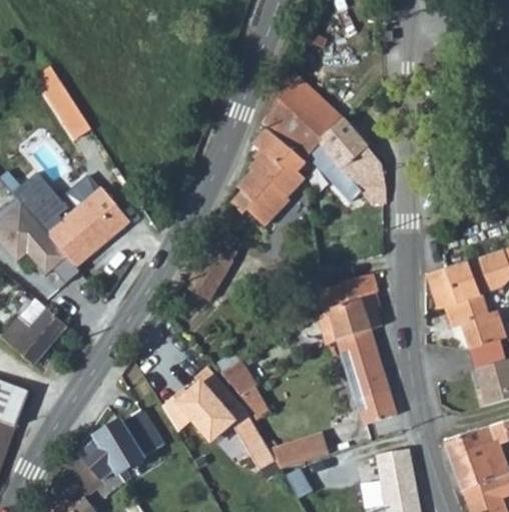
[(32,75),(75,140),(90,129),(49,65),(32,75)]
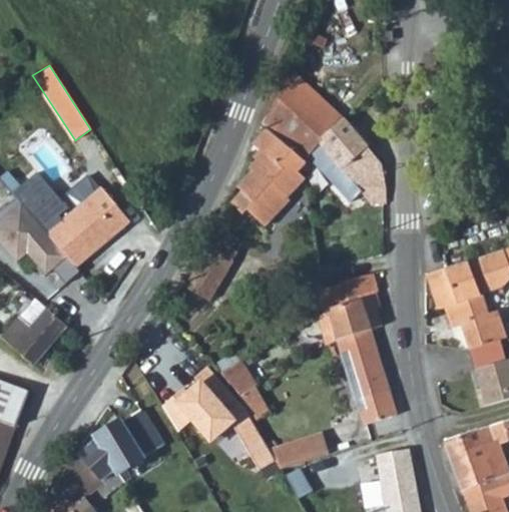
[(260,120),(265,125),(302,160),(332,129),(345,120),(339,112),(293,75),(260,120)]
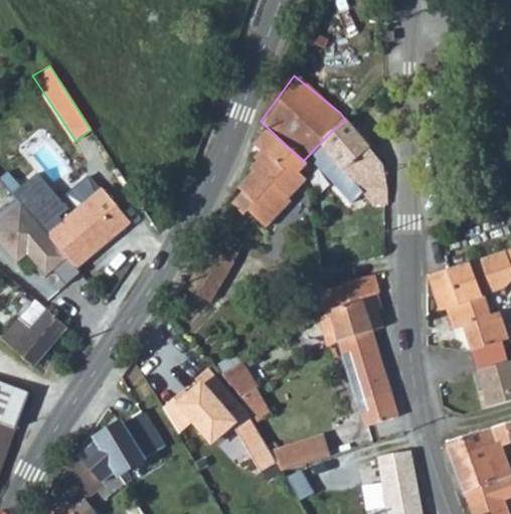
[(303,161),(304,164),(298,170),(304,176),(316,164),(324,172),(352,211),(365,201),(355,186),(342,168),(368,151),(346,121),(333,130),(303,161)]
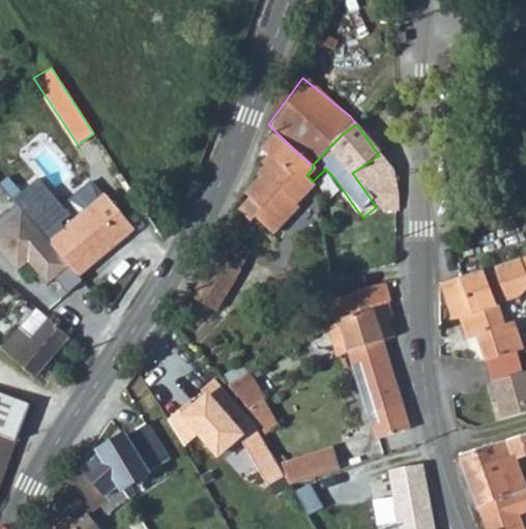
[(273,129),(260,146),(270,156),(258,171),(261,174),(247,189),(262,203),(255,211),(273,228),(298,201),(296,199),(313,181),(307,175),(313,169),(312,166),(273,129)]
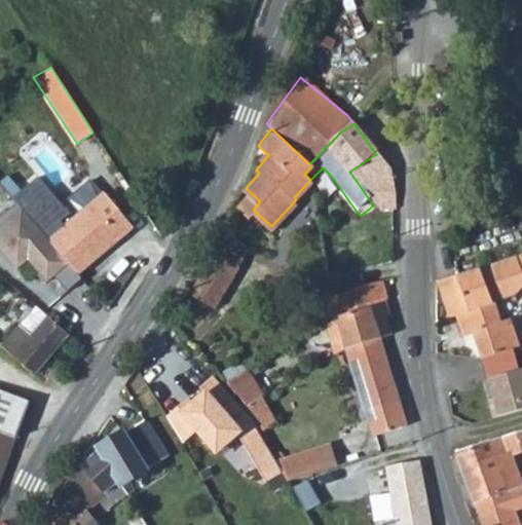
[(349,172),(363,190),(373,205),(374,205),(379,212),(395,212),(394,196),(392,196),(386,174),(388,172),(376,154),(349,172)]
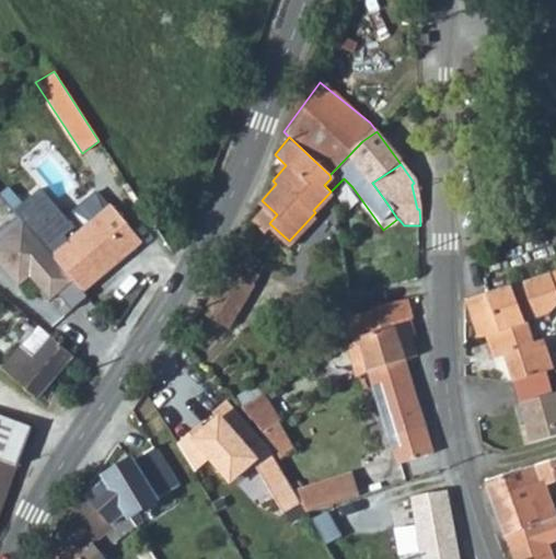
[(51,254),(78,286),(106,261),(111,266),(140,240),(111,205),(51,254)]
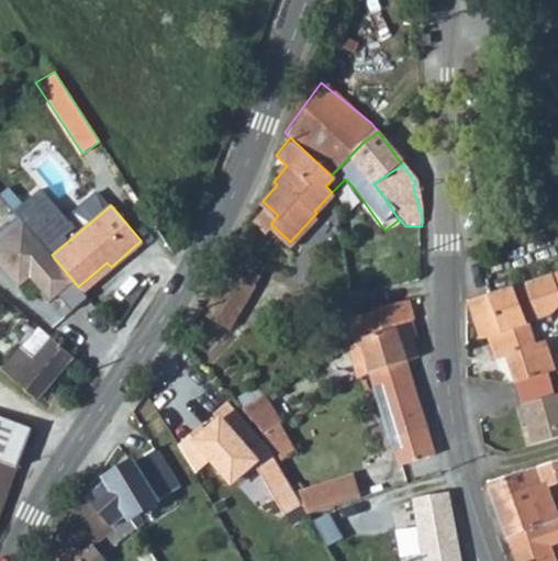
[(486,215),(492,232),(502,228),(495,212),(486,215)]
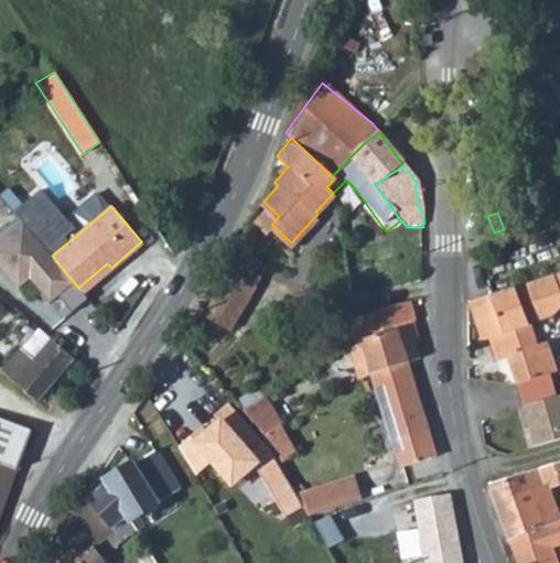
[(18,217),(0,231),(0,263),(20,287),(30,278),(51,302),(57,295),(73,313),(88,300),(83,293),(78,288),(52,256),(18,217)]
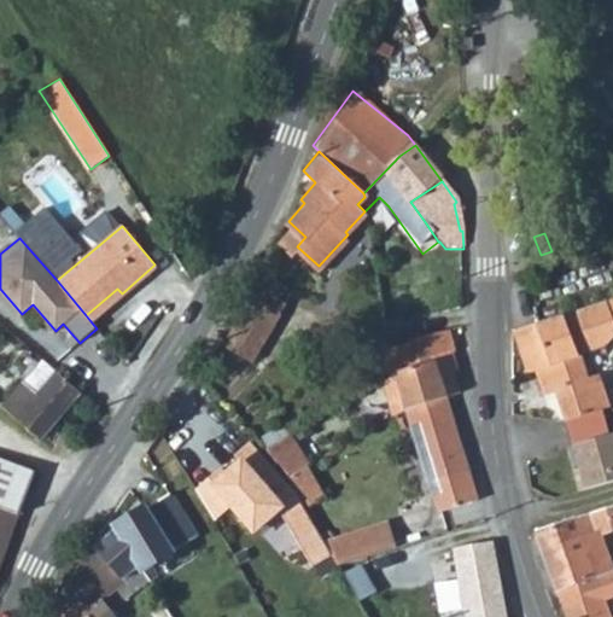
[(292,310),(280,303),(289,289),(262,271),(225,342),(250,356),(272,319),(284,326),(292,310)]
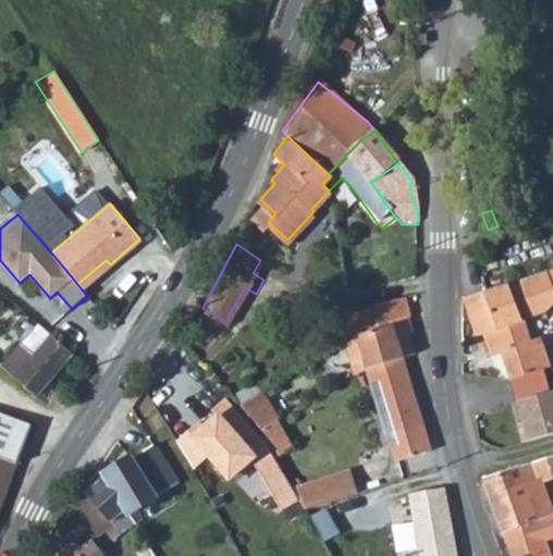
[(77,284),(82,289),(110,264),(106,260),(77,284)]
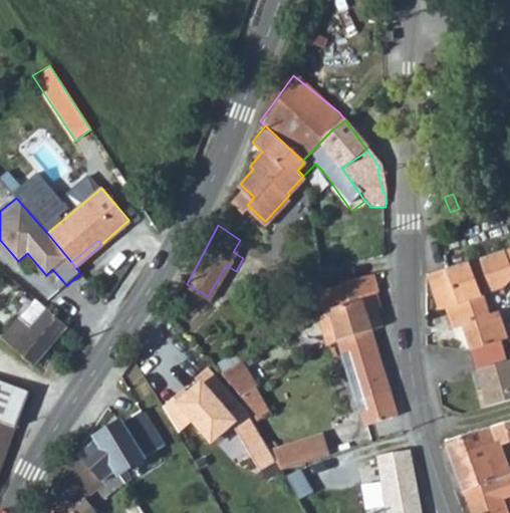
[(509,244),(427,271),(437,305),(452,300),(489,289),(509,281),(509,244)]
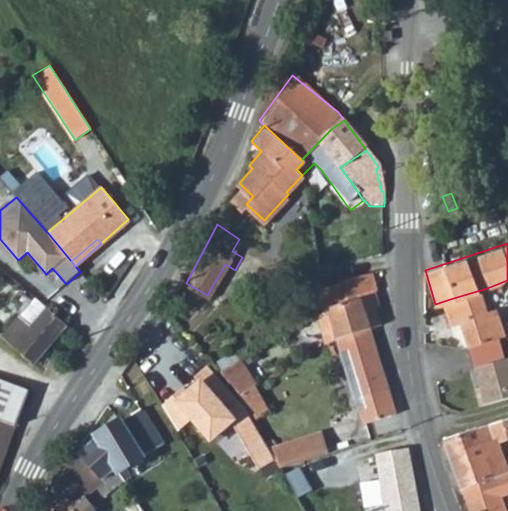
[(327,304),(334,339),(336,338),(369,326),(381,322),(371,290),(378,288),(373,267),(366,270),(366,272),(345,278),(352,299),(327,304)]
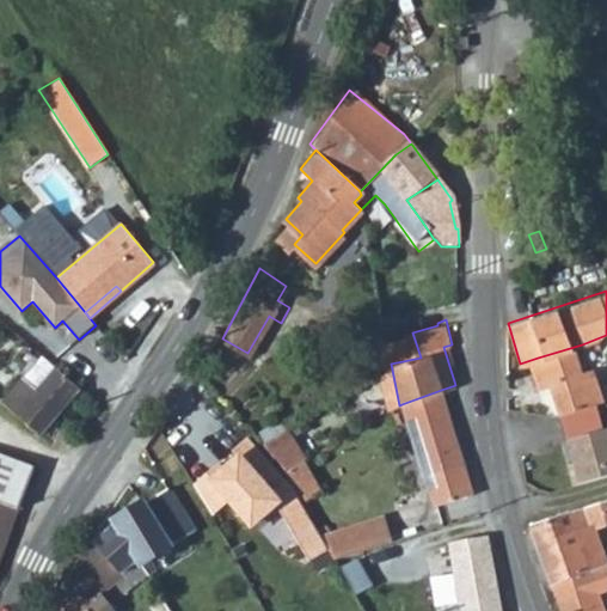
[(538,358),(545,384),(556,379),(568,413),(606,398),(606,385),(600,362),(589,366),(582,344),(538,358)]
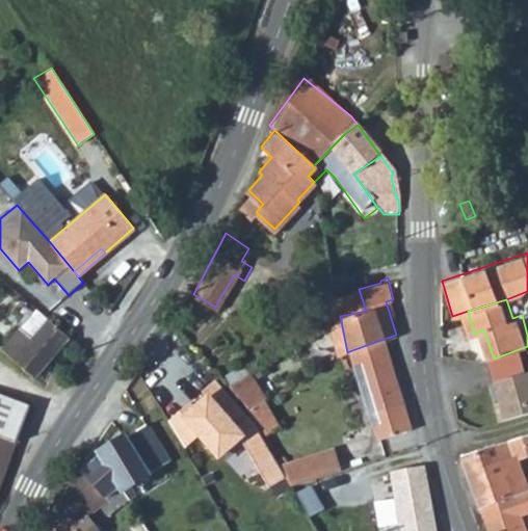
[(49,318),(32,337),(20,326),(1,349),(34,377),(69,336),(49,318)]
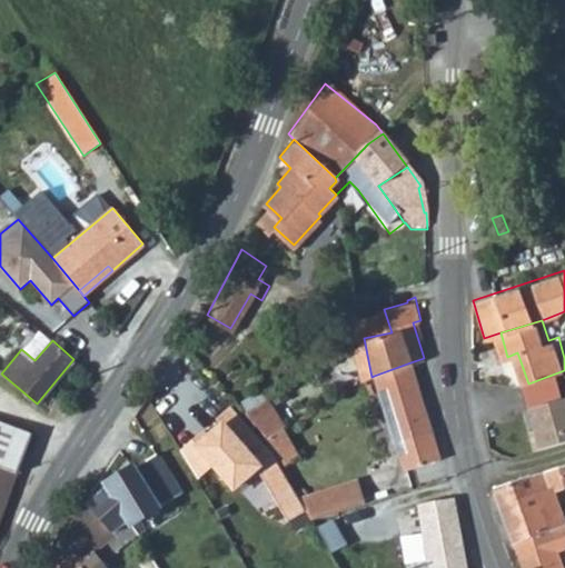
[(374,376),(404,468),(440,458),(410,362),(374,376)]
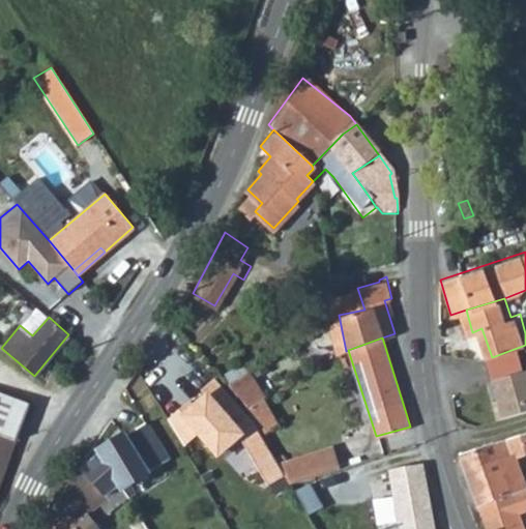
[(525,370),(500,377),(505,398),(500,399),(505,416),(525,409),(525,370)]
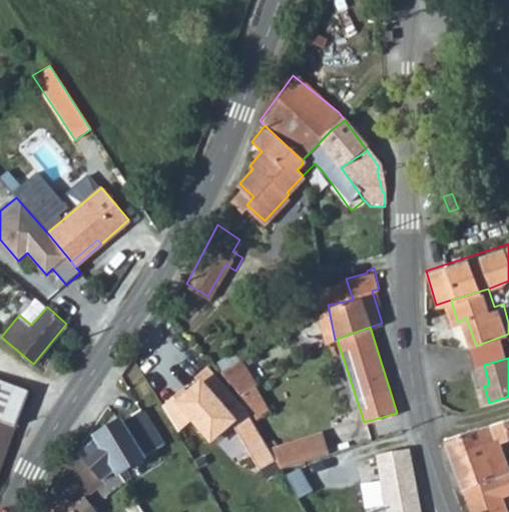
[(183,389),(173,398),(208,438),(229,421),(261,467),(276,457),(249,415),(205,366),(193,377),(197,383),(186,393),(183,389)]
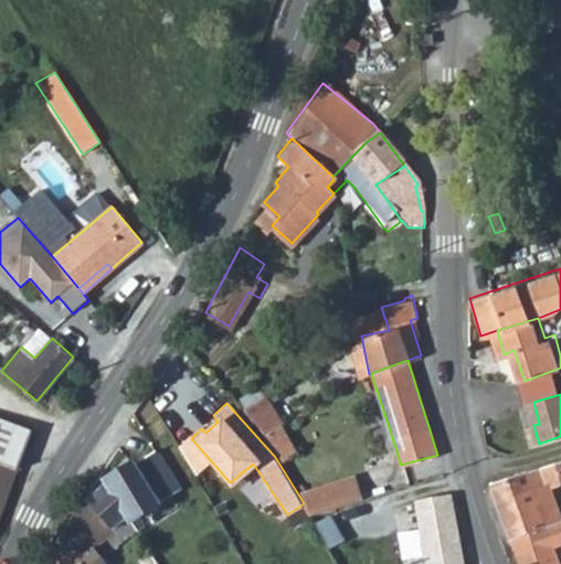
[(0,461),(16,467),(30,432),(0,421),(0,461)]
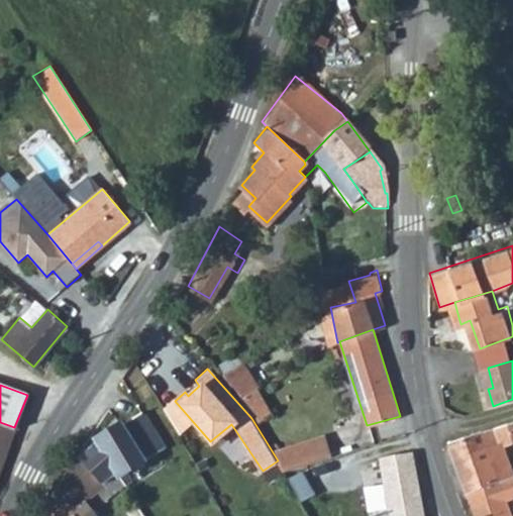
[(79,456),(81,459),(103,486),(117,476),(123,484),(125,485),(146,472),(160,494),(172,487),(179,483),(140,410),(121,423),(119,421),(94,438),(96,440),(79,456)]
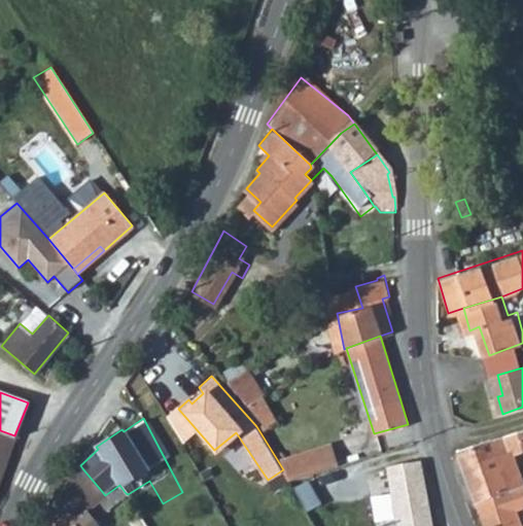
[(0,471),(14,435),(0,430),(0,471)]
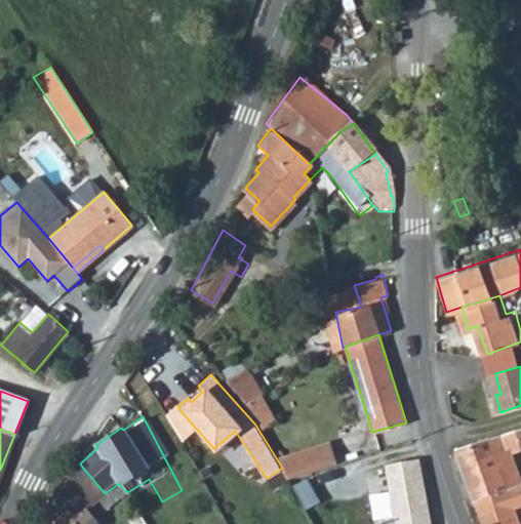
[(520,430),(456,451),(473,499),(516,485),(504,450),(520,443),(520,430)]
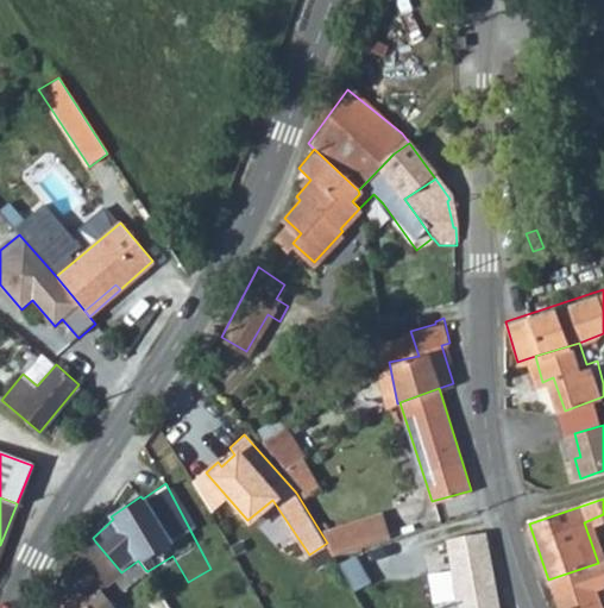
[(327,534),(340,555),(379,541),(391,538),(383,515),(327,534)]
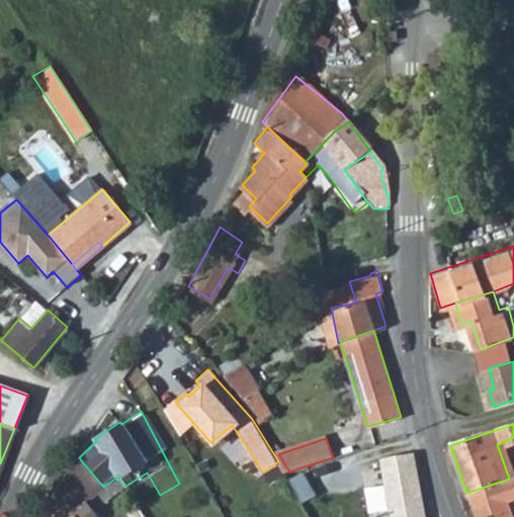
[(425,516),(414,451),(411,452),(379,459),(389,512),(376,516),(425,516)]
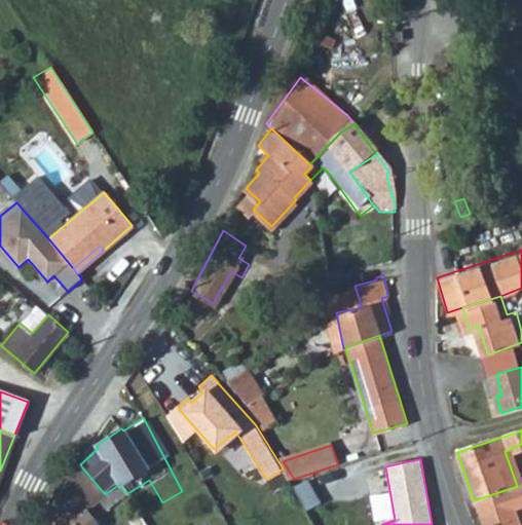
[(52,492),(74,519),(82,514),(99,499),(106,508),(125,492),(119,484),(105,494),(82,467),(52,492)]
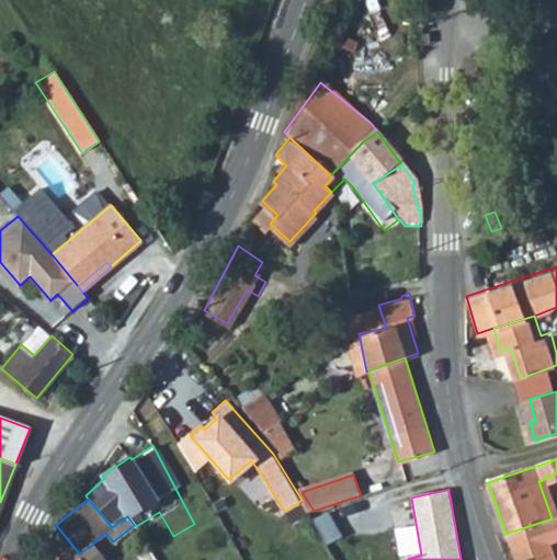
[(506,534),(511,547),(516,559),(554,559),(547,539),(556,536),(556,515),(552,518),(506,534)]
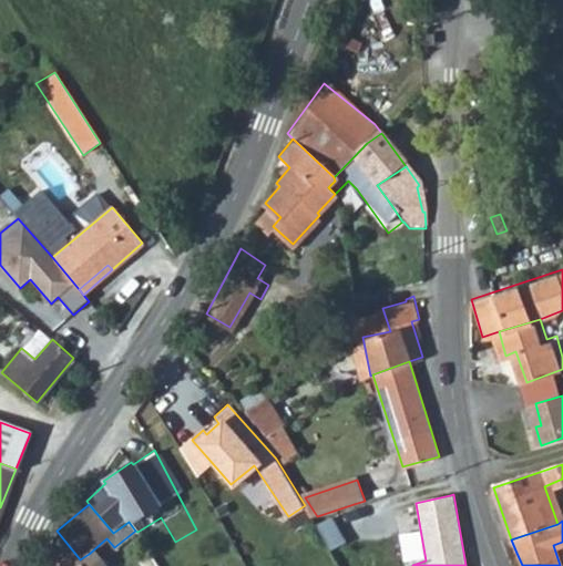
[(80,559),(82,562),(74,565),(99,565),(89,554),(80,559)]
